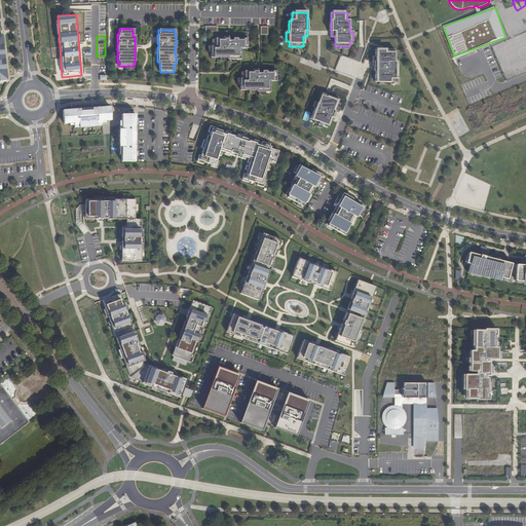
[(224,38),(216,38),(216,45),(211,45),(211,58),(228,58),(228,60),(241,60),(241,48),(247,48),(247,38),(233,38),(233,40),(229,40),(229,36),(224,36),(224,38)]
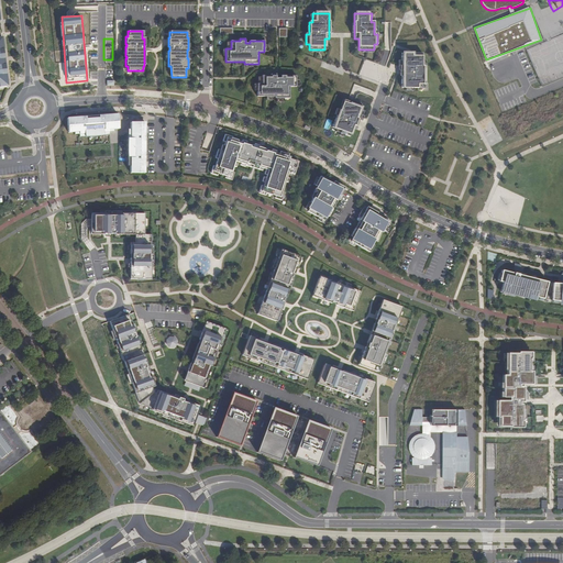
[(422,54),(401,54),(401,66),(400,66),(400,77),(401,77),(401,89),(426,88),(426,66),(422,66),(422,54)]
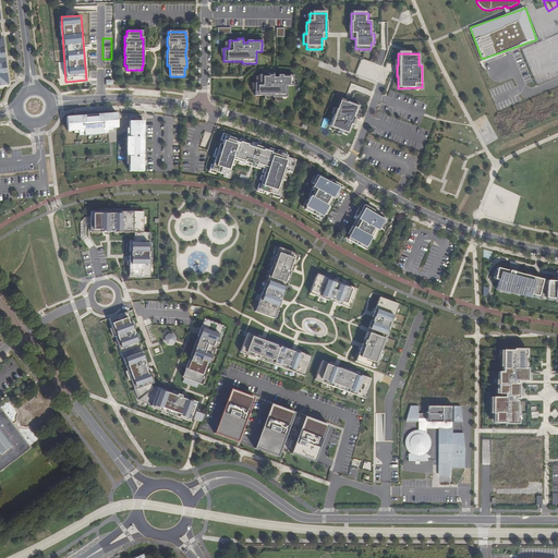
[(269,73),(269,75),(261,75),(261,83),(255,83),(255,96),(274,96),(274,98),(287,98),(287,86),(293,86),(293,75),(278,75),(278,77),(274,77),(274,73),(269,73)]
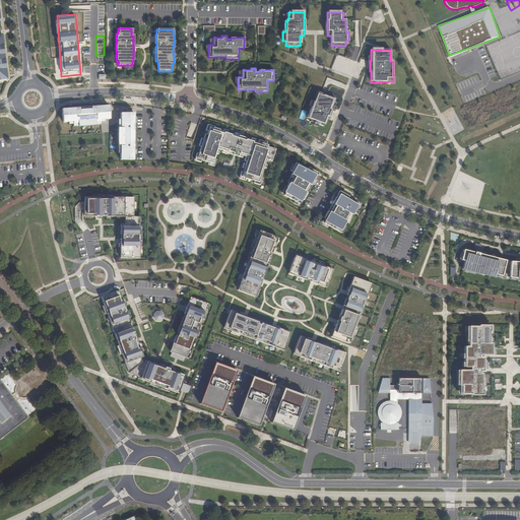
[(312,104),(307,118),(315,121),(314,123),(323,126),(326,119),(328,120),(333,107),(332,107),(335,99),(318,92),(314,105),(312,104)]
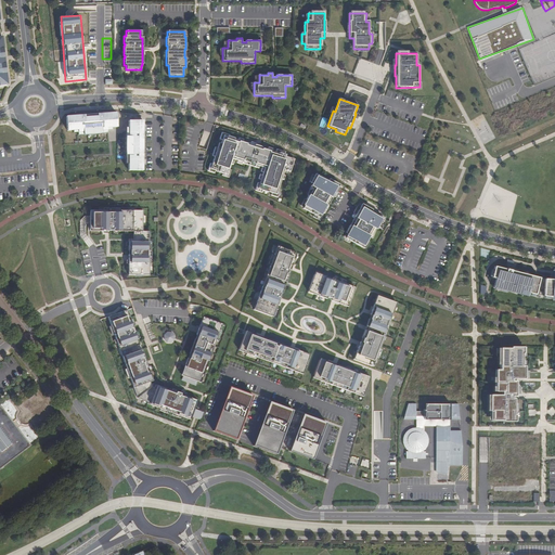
[(117,127),(116,113),(105,114),(105,116),(98,116),(98,121),(93,121),(93,118),(89,118),(90,121),(86,121),(85,117),(77,118),(77,115),(66,116),(67,130),(73,130),(73,132),(78,132),(78,134),(94,134),(107,133),(107,130),(113,130),(113,128),(117,127)]
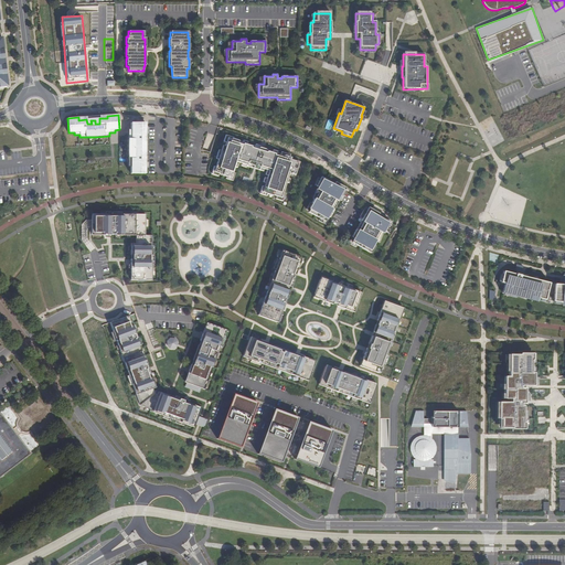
[(130,174),(146,174),(146,155),(141,155),(141,150),(145,150),(145,147),(141,147),(141,142),(146,142),(146,123),(131,123),(131,130),(128,130),(127,149),(128,167),(130,167),(130,174)]
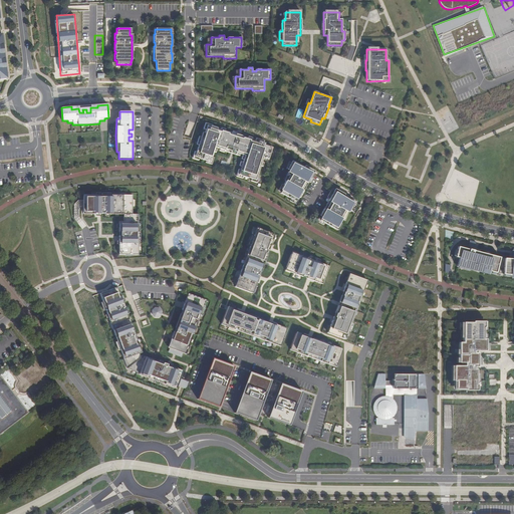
[(193,131),(195,122),(189,121),(185,137),(190,139),(193,131)]
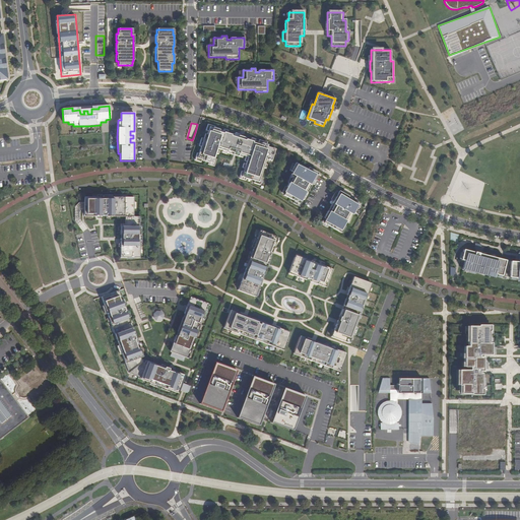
[(207,135),(205,135),(198,159),(203,160),(203,161),(209,164),(209,163),(213,165),(218,149),(229,153),(229,151),(249,157),(243,178),(246,179),(252,181),(260,183),(267,160),(272,161),(276,149),(268,147),(269,145),(262,143),(262,144),(246,139),(246,138),(240,136),(240,137),(219,131),(220,130),(213,128),(213,129),(210,128),(207,135)]
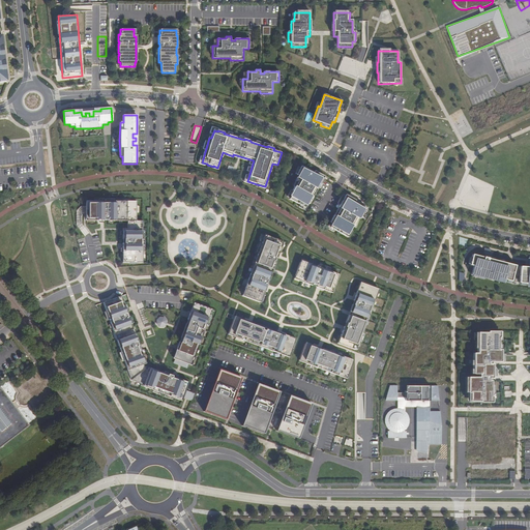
[(301,168),(297,176),(301,178),(300,180),(299,179),(291,196),(292,197),(290,201),(305,209),(307,204),(310,205),(319,188),(321,189),(326,180),(324,179),(325,178),(315,172),(314,174),(301,168)]
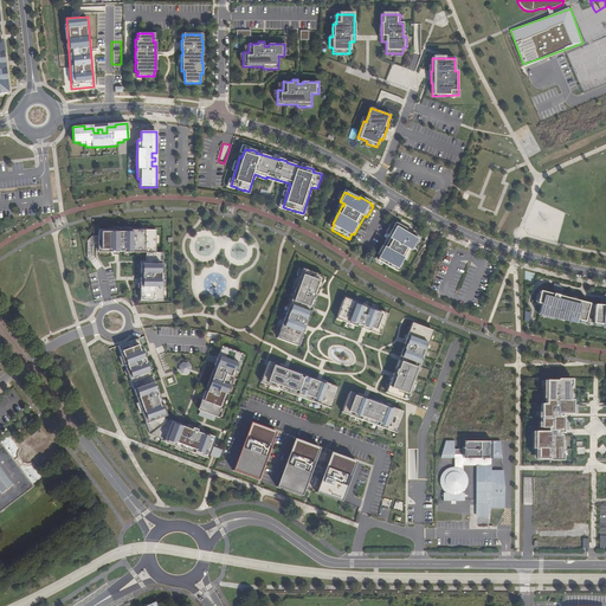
[(395,226),(392,225),(387,234),(389,236),(379,256),(381,257),(378,263),(395,272),(398,268),(400,269),(410,250),(411,247),(416,250),(420,240),(406,233),(407,231),(397,224),(395,226)]
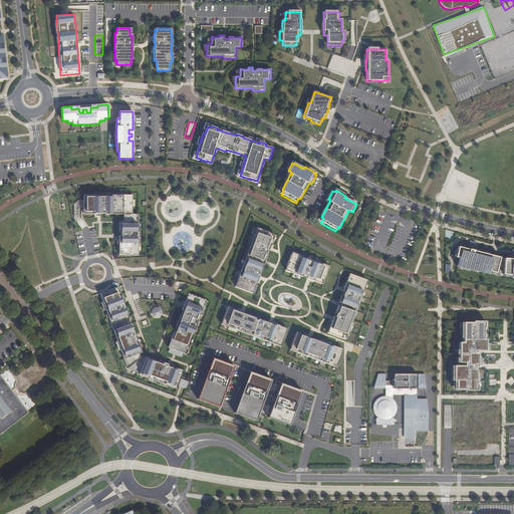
[(118,255),(132,255),(132,254),(139,254),(139,214),(134,214),(134,195),(85,195),(85,197),(83,197),(83,212),(90,212),(90,214),(123,215),(123,222),(118,222),(118,232),(120,232),(120,236),(118,236),(118,255)]
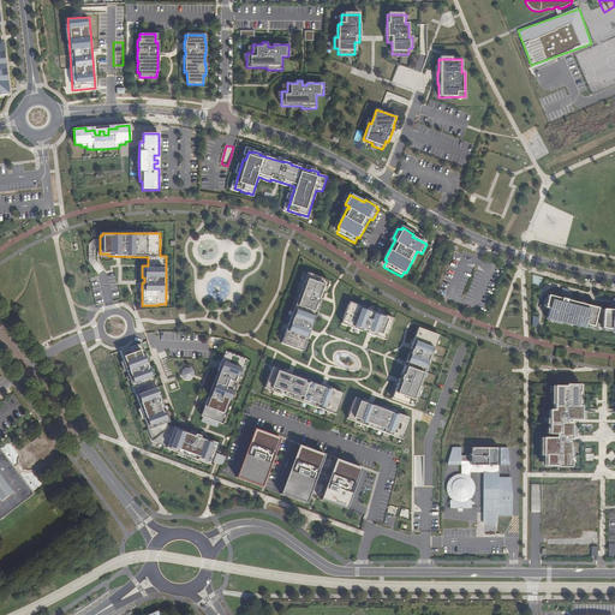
[(329,282),(308,275),(299,298),(300,299),(293,320),(291,318),(281,344),(302,352),(310,332),(309,330),(310,326),(309,326),(314,314),(316,305),(318,305),(320,302),(322,302),(323,298),(329,282)]
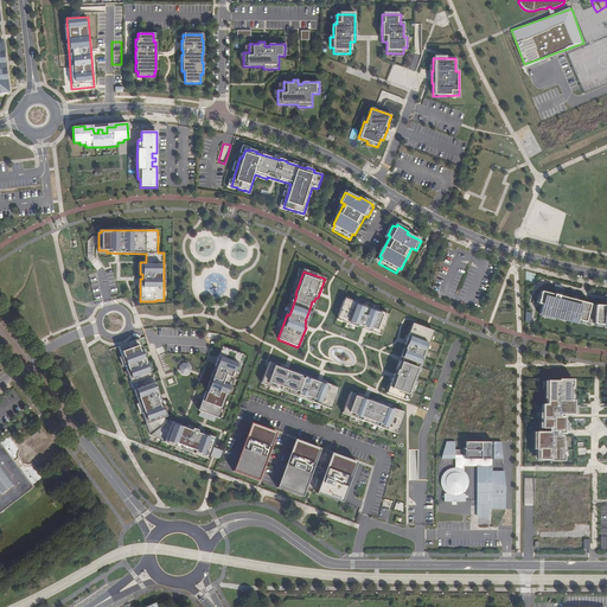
[(569,318),(586,321),(590,305),(560,296),(561,295),(555,294),(543,292),(540,304),(544,305),(542,314),(569,321),(569,318)]
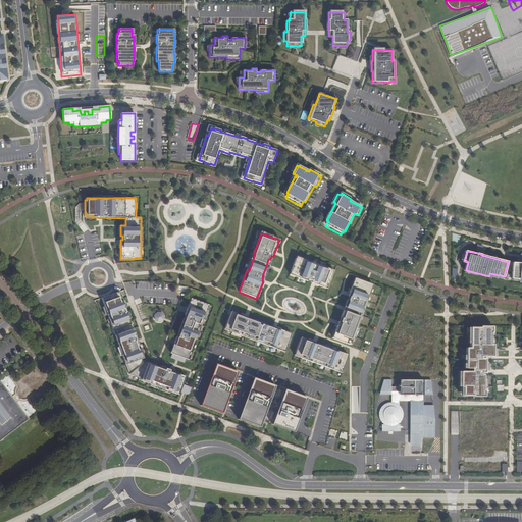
[(302,263),(296,260),(291,273),(298,276),(297,279),(306,282),(307,281),(311,282),(310,283),(313,285),(319,288),(320,284),(327,288),(332,274),(325,271),(326,269),(303,261),(302,263)]
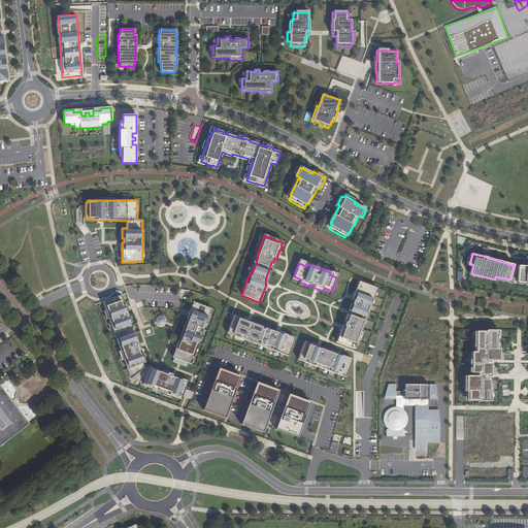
[(527,282),(516,281),(518,265),(514,265),(509,279),(495,276),(495,279),(527,284),(527,282)]
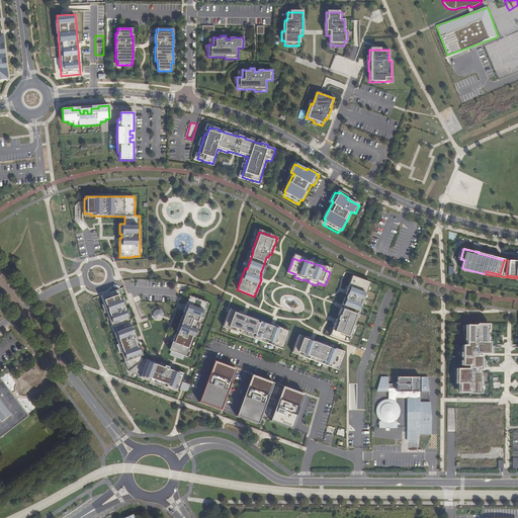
[(517,261),(516,261),(508,260),(506,275),(517,276),(517,261)]
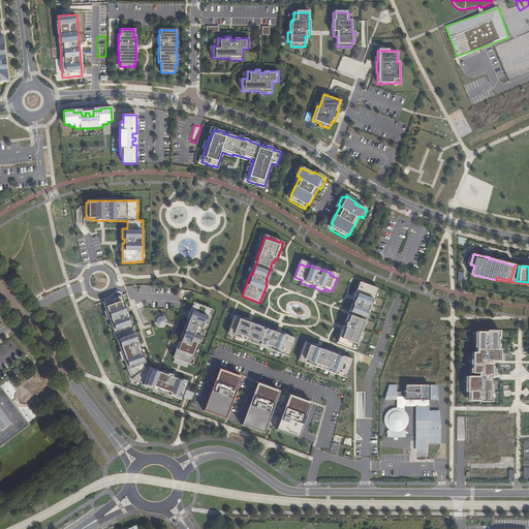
[(376,290),(358,283),(352,299),(351,302),(352,302),(351,306),(353,307),(350,314),(346,324),(344,323),(343,327),(343,328),(341,328),(335,343),(352,350),(361,330),(360,329),(366,312),(368,312),(376,290)]
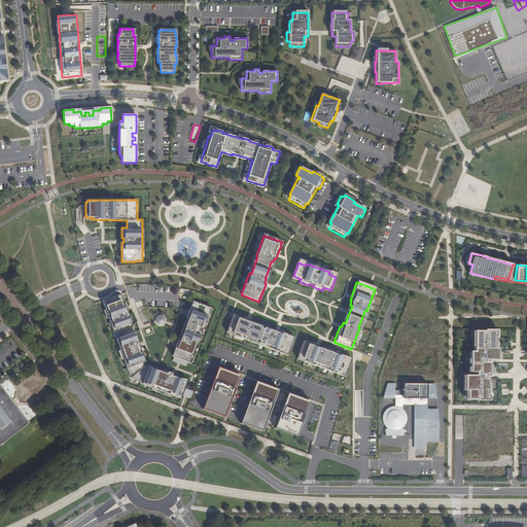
[(142,362),(119,295),(102,303),(116,339),(117,338),(119,346),(118,346),(131,378),(140,381),(140,383),(173,395),(174,393),(181,395),(187,382),(180,379),(180,378),(171,374),(167,372),(167,373),(157,369),(157,371),(148,366),(142,362)]
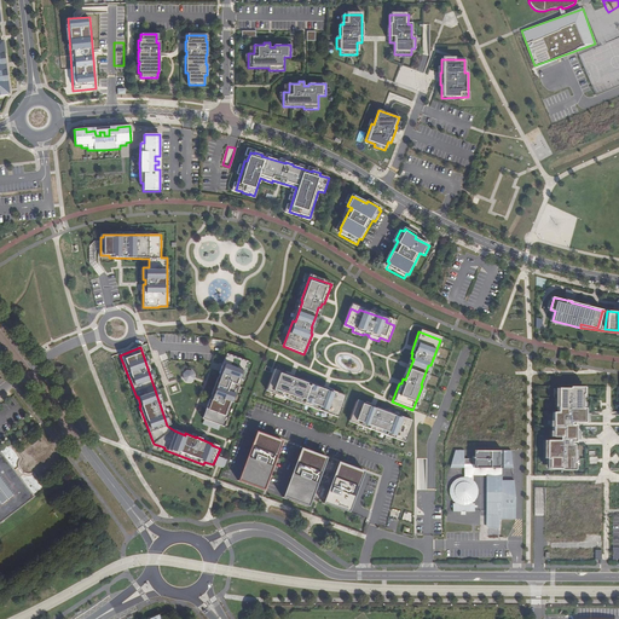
[(244,360),(227,354),(225,363),(224,362),(219,374),(221,374),(212,399),(209,399),(206,410),(207,411),(204,420),(220,424),(223,416),(226,417),(232,403),(229,401),(235,385),(238,386),(244,370),(242,369),(244,360)]
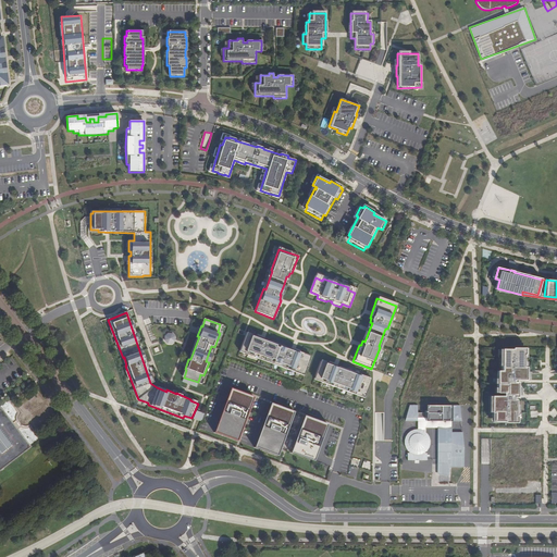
[(165,333),(164,344),(173,344),(174,334),(165,333)]
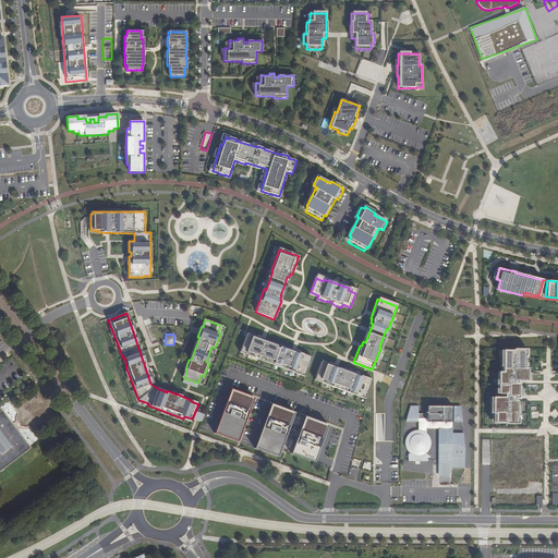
[(264,340),(247,334),(241,352),(262,360),(263,359),(281,365),(280,367),(303,376),(311,356),(294,351),(291,350),(291,351),(264,341),(265,340),(264,340)]
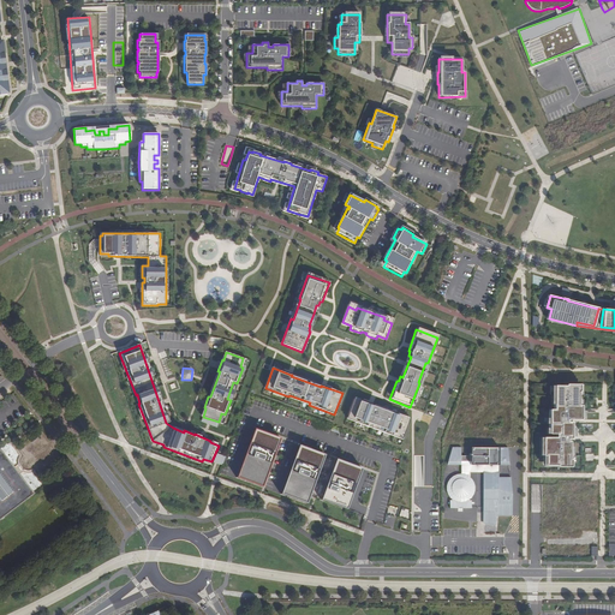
[(169,392),(179,388),(177,381),(167,384),(169,392)]
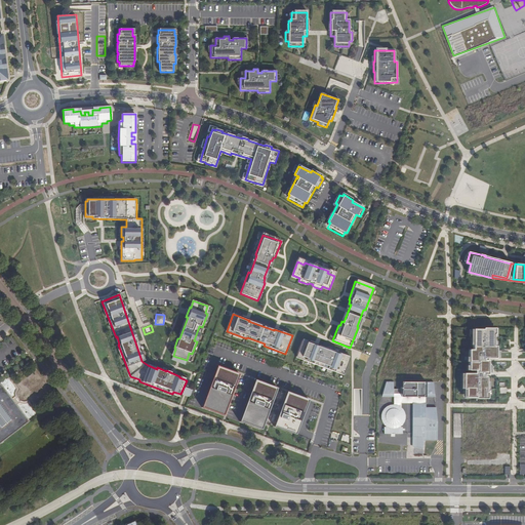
[(494,329),(473,329),(473,350),(469,350),(469,370),(475,370),(475,373),(463,373),(462,389),(466,389),(466,397),(486,397),(486,377),(484,377),(484,374),(487,374),(487,361),(484,361),(484,359),(496,359),(496,347),(493,347),(494,329)]
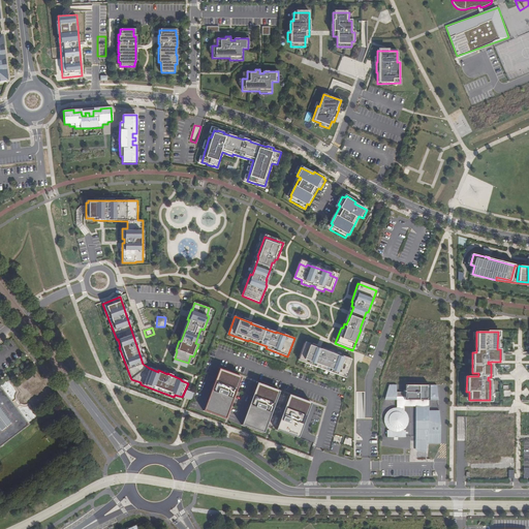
[(310,349),(303,346),(299,358),(306,361),(305,363),(338,375),(338,373),(345,376),(350,364),(343,361),(344,360),(328,353),(328,355),(319,352),(320,350),(311,347),(310,349)]
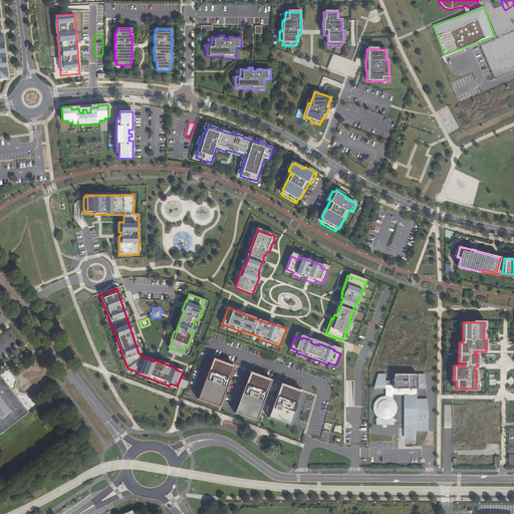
[(234,366),(212,358),(197,399),(219,407),(234,366)]
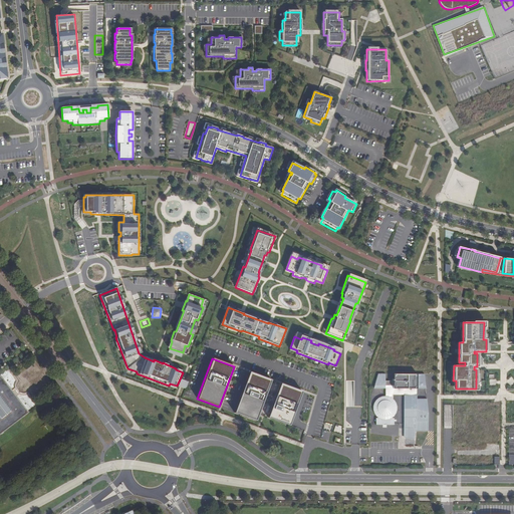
[(271,379),(249,371),(234,413),(256,421),(271,379)]
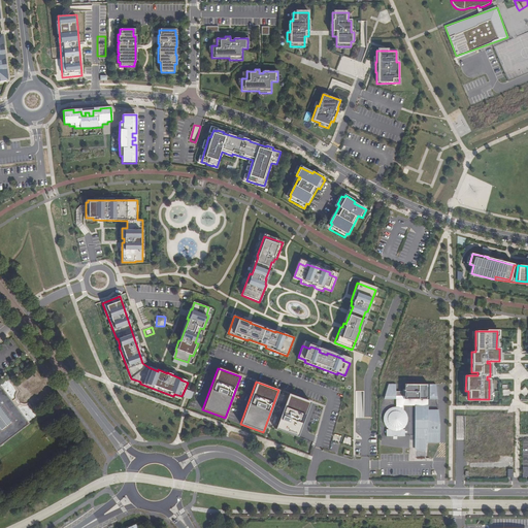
[(395,384),(388,384),(384,398),(395,399),(395,396),(403,396),(403,399),(436,399),(435,385),(403,384),(403,391),(395,391),(395,384)]
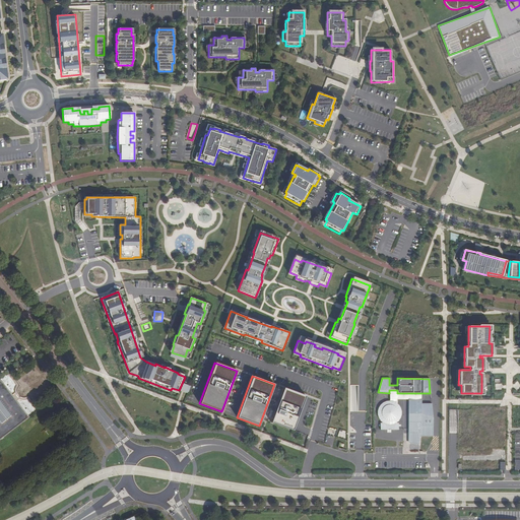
[(0,438),(27,416),(0,380),(0,438)]
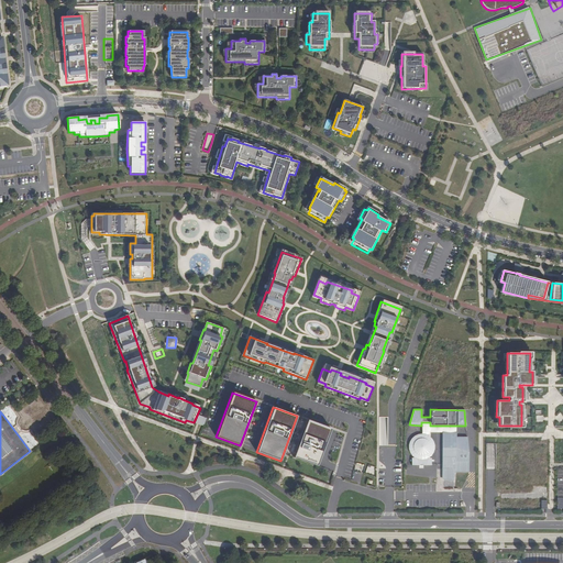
[(331,429),(307,420),(294,457),(317,466),(331,429)]
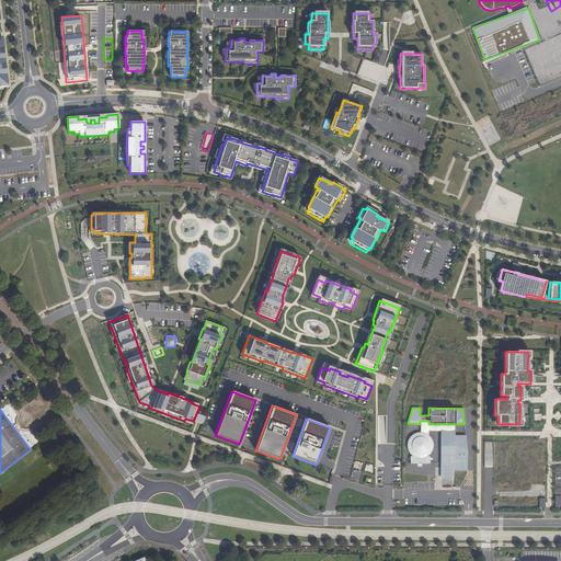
[(455,432),(441,431),(439,467),(442,468),(442,478),(454,478),(455,471),(467,470),(467,451),(466,435),(455,435),(455,432)]
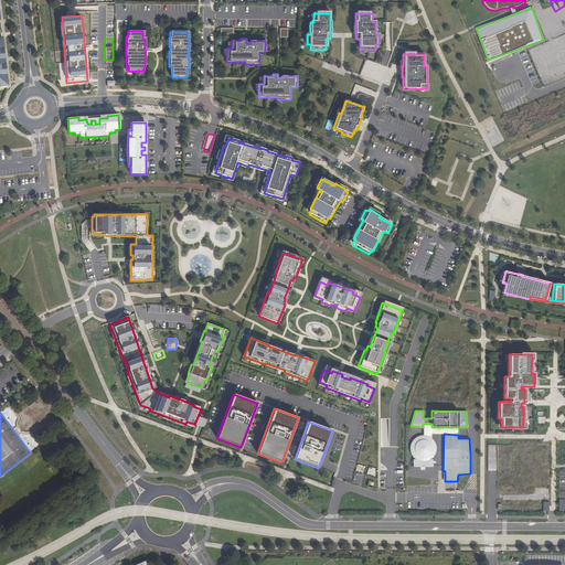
[(413,457),(416,459),(413,459),(414,467),(433,467),(434,459),(432,459),(434,457),(435,455),(437,450),(437,447),(436,444),(434,440),(430,437),(427,436),(424,435),(420,435),(417,437),(414,439),(412,441),(411,444),(411,448),(411,451),(412,455),(413,457)]
